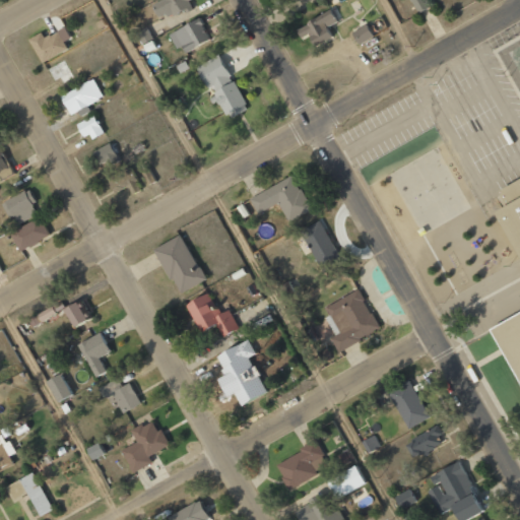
[(158,19),(193,7),(190,0),(156,0),(152,2),(158,19)]
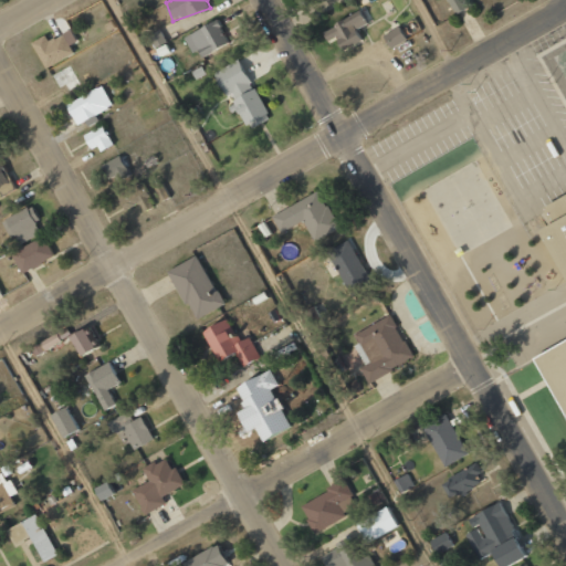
[(447,0),(456,14),(469,7),(464,0),(447,0)]
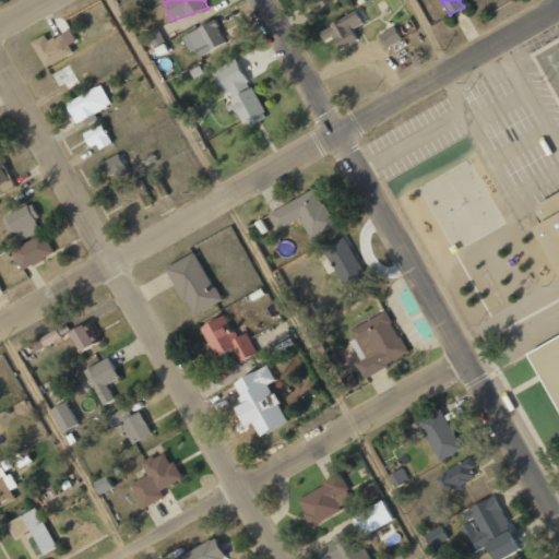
[(352,28),(363,23),(356,11),(318,30),(323,40),(331,37),(337,50),(357,40),(352,28)]
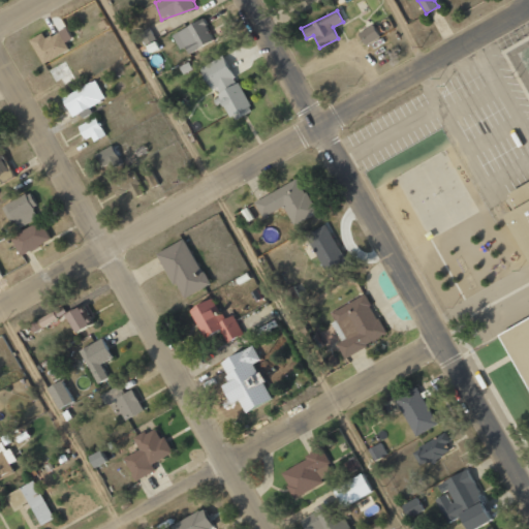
[(213,41),(205,20),(175,32),(183,54),(213,41)]
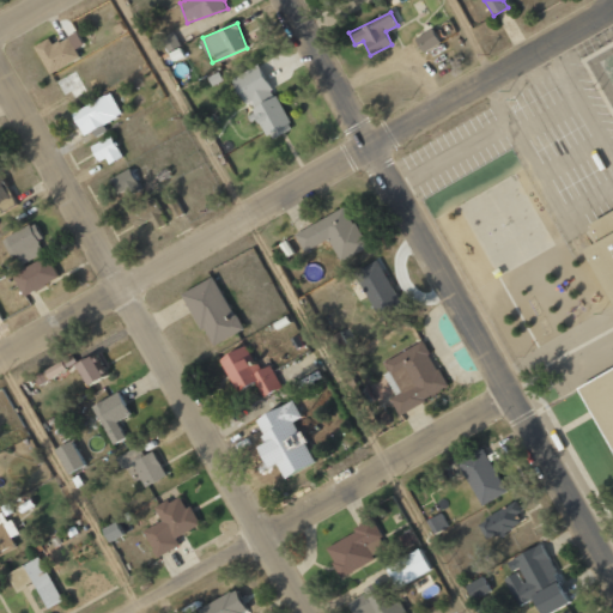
[(424,53),(441,43),(432,29),(414,38),(424,53)]
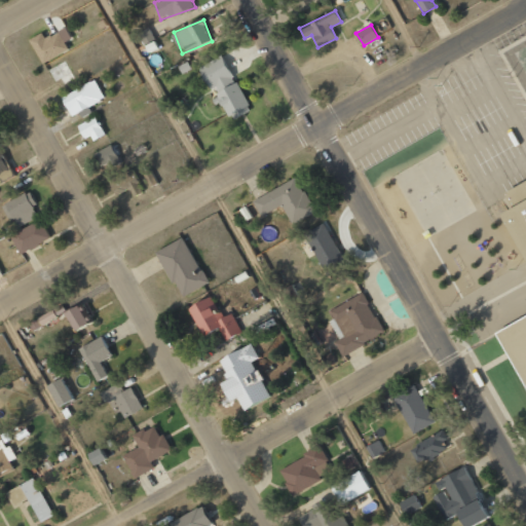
[(155,39),(149,27),(139,32),(145,45),(155,39)]
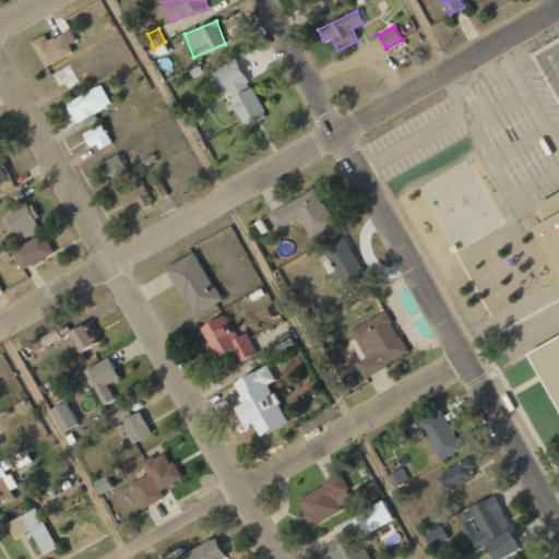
[(72,52),(62,34),(48,40),(45,34),(31,42),(45,67),(72,52)]
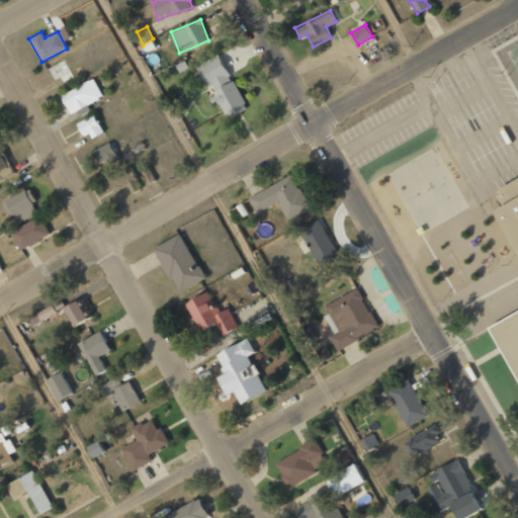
[(196,66),(211,95),(208,96),(212,103),(219,100),(228,118),(247,109),(220,55),(196,66)]
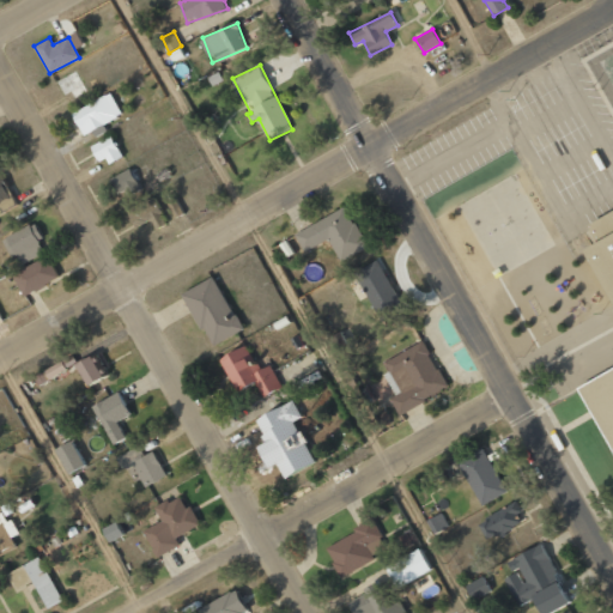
[(72,111),(82,134),(122,116),(113,93),(72,111)]
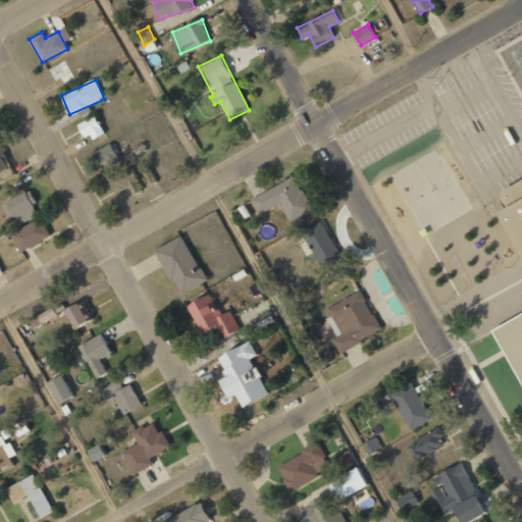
[(77,123),(85,141),(103,133),(96,116),(77,123)]
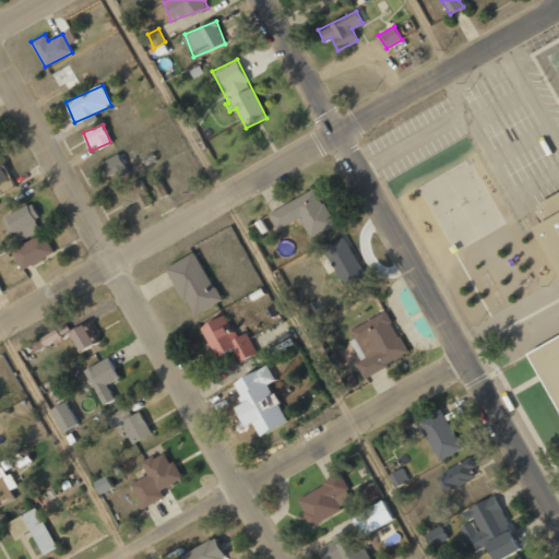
[(102,162),(113,183),(130,175),(119,153),(102,162)]
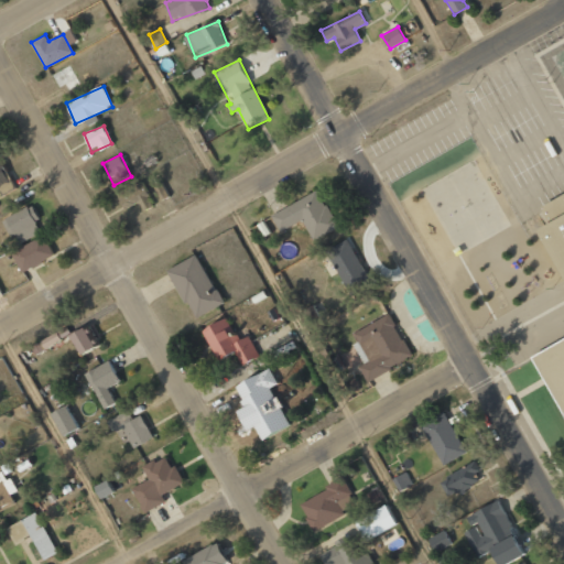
[(0,185),(11,181),(1,162),(0,162),(0,185)]
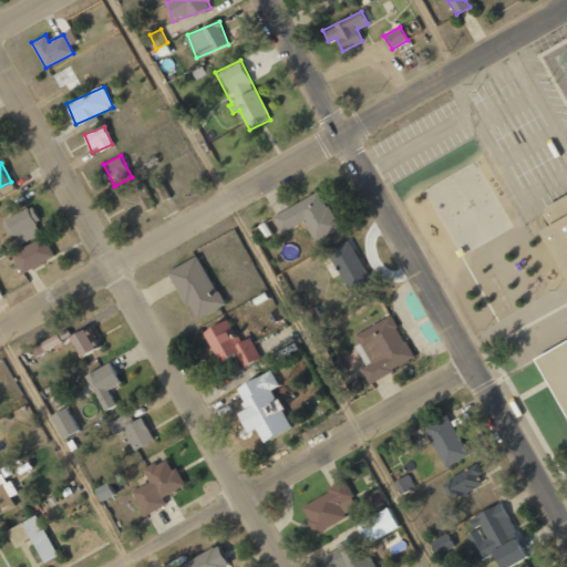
[(145,181),(117,189),(122,206),(141,200),(144,212),(153,208),(145,181)]
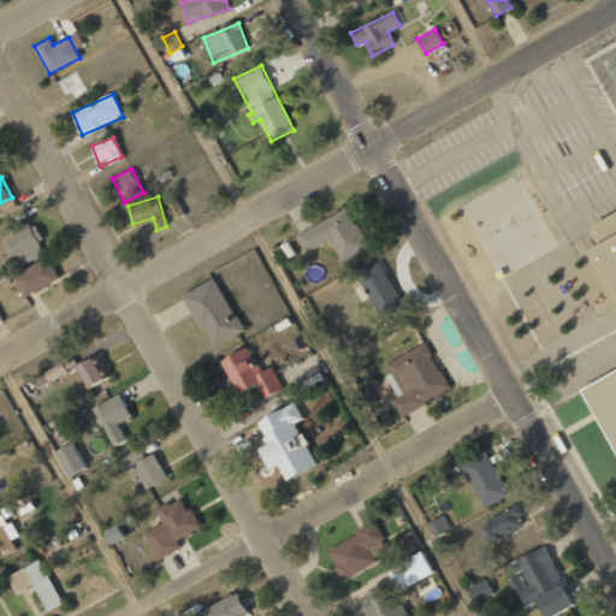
[(296,234),(306,253),(331,240),(342,261),(368,248),(348,207),(296,234)]
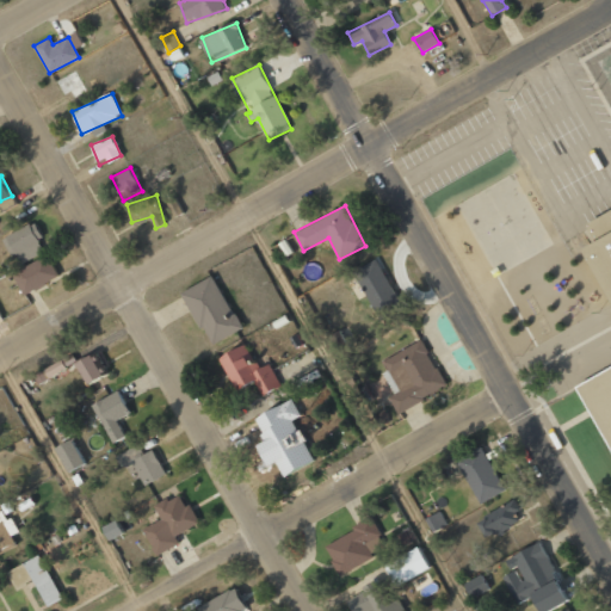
[(610,214),(596,222),(604,236),(590,244),(610,282),(610,362),(575,382),(610,446),(610,214)]
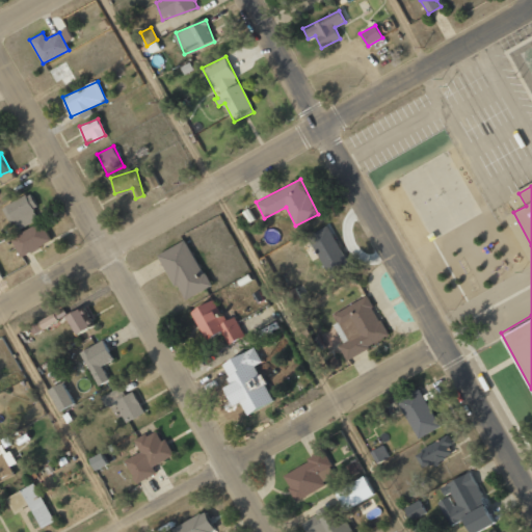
[(37,207),(30,193),(3,207),(16,232),(38,219),(33,209),(37,207)]
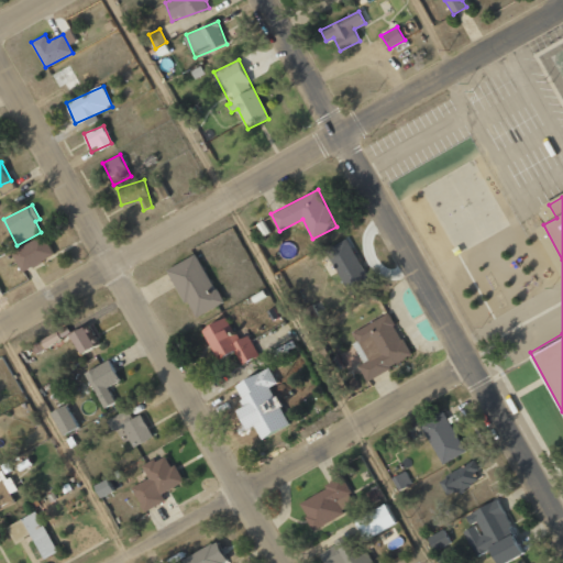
[(21,272),(54,256),(45,235),(12,251),(21,272)]
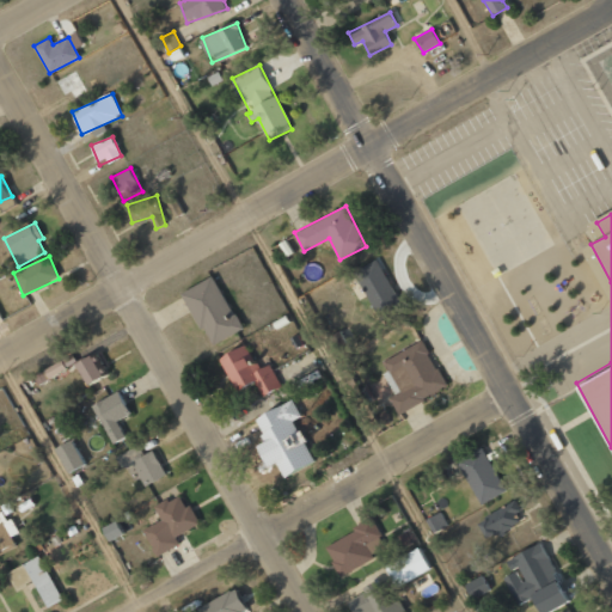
[(356,269),(378,320),(402,310),(379,259),(356,269)]
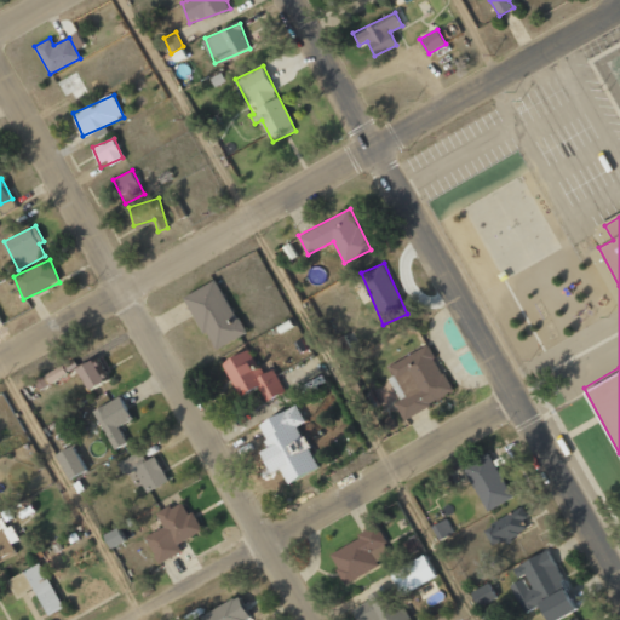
[(187,293),(211,350),(244,336),(218,279),(187,293)]
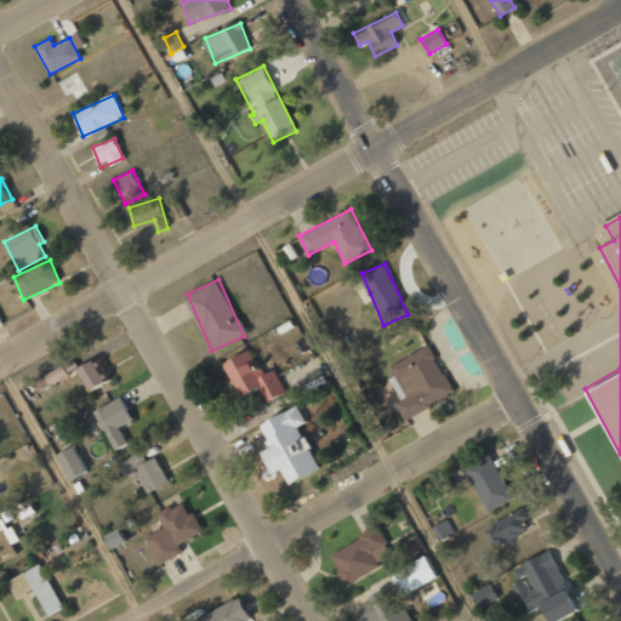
[(389,365),(394,376),(389,377),(400,400),(397,403),(403,417),(453,396),(431,346),(389,365)]
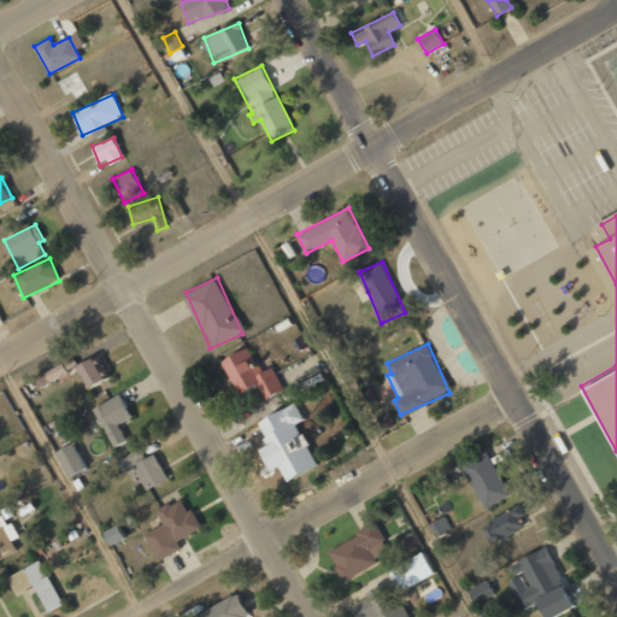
[(272,366),(258,372),(246,347),(222,359),(238,393),(258,383),(264,399),(283,389),(272,366)]
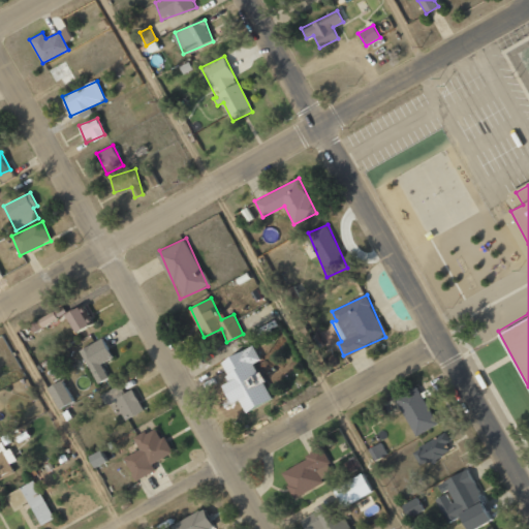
[(75,332),(93,322),(83,304),(65,314),(75,332)]
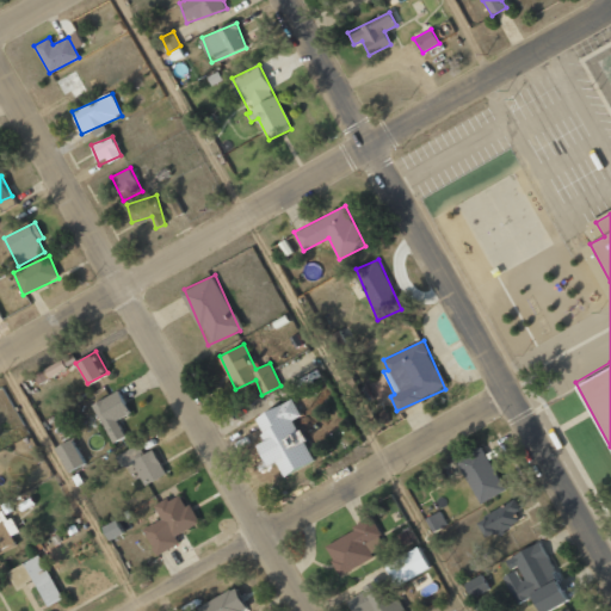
[(35,372),(39,382),(76,364),(72,356),(35,372)]
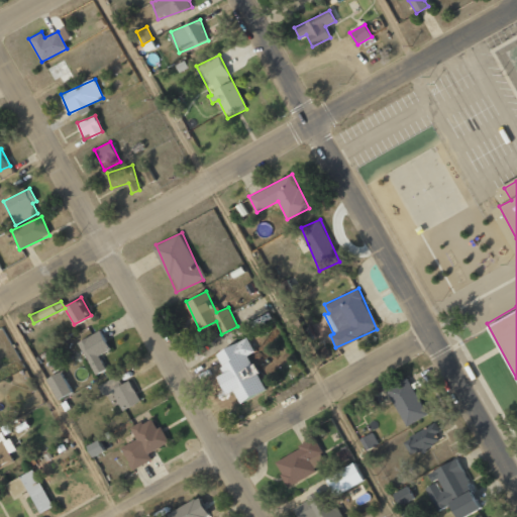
[(99,354),(109,349),(101,331),(79,341),(94,375),(106,370),(99,354)]
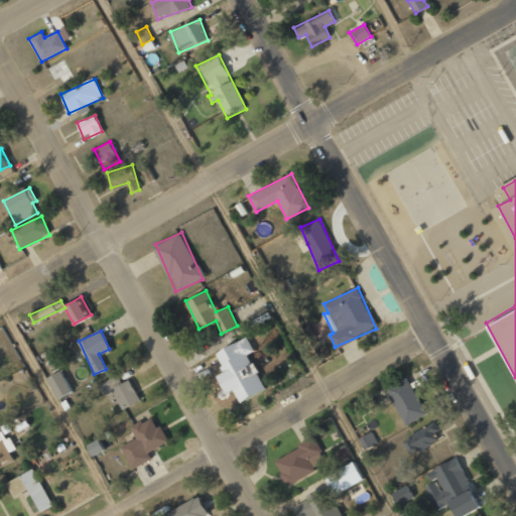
[(72,390),(60,370),(46,378),(57,398),(72,390)]
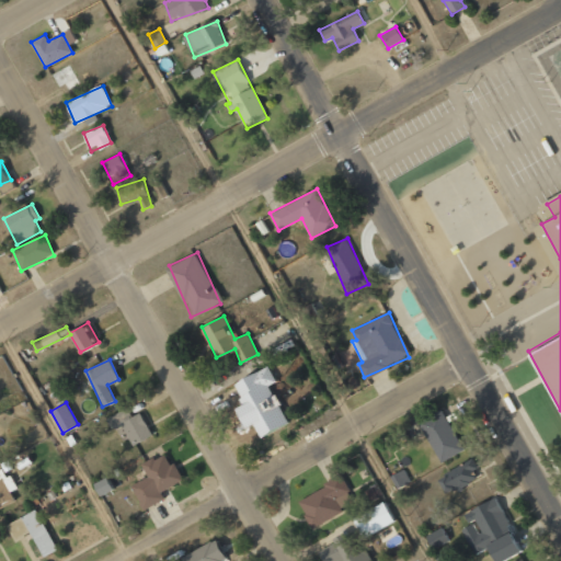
[(132,418),(127,408),(107,419),(113,430),(121,426),(133,446),(152,434),(140,412),(132,418)]
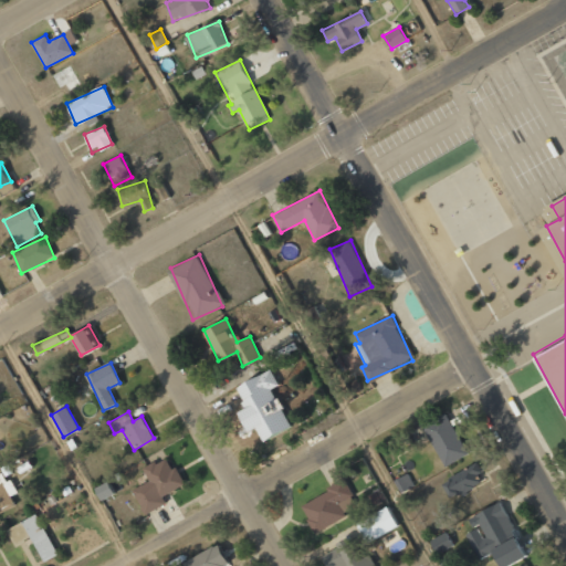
[(422,426),(444,467),(468,453),(446,413),(422,426)]
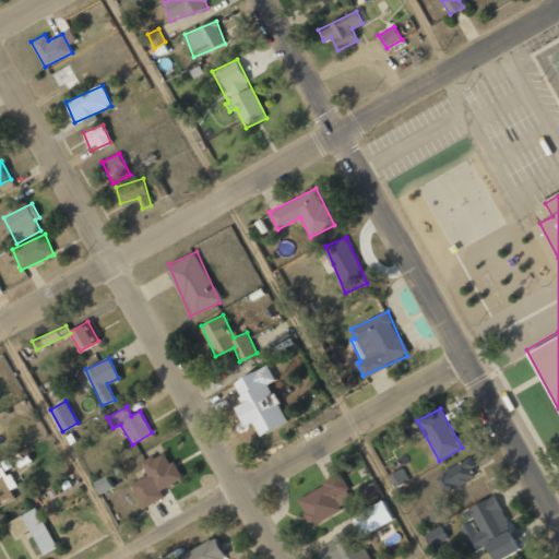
[(182,479),(175,460),(168,462),(164,452),(142,462),(147,476),(131,483),(141,508),(164,498),(159,489),(182,479)]
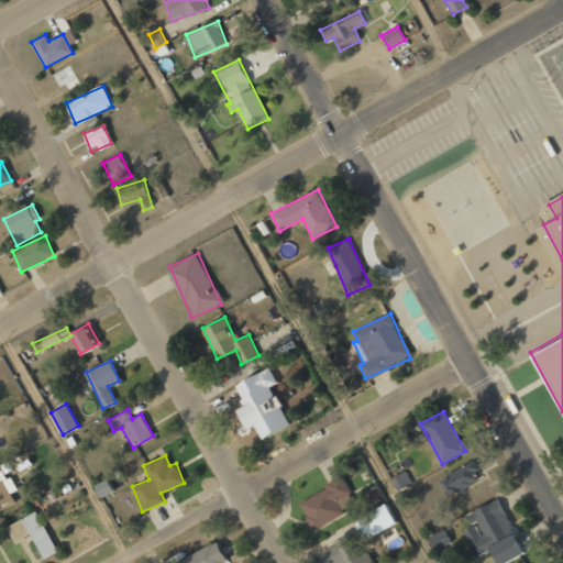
[(474,473),(479,470),(474,460),(438,479),(448,496),(477,479),(474,473)]
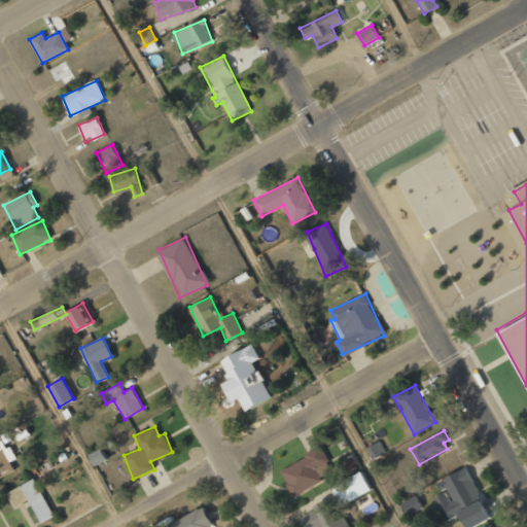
[(18,459),(10,446),(6,448),(2,441),(0,441),(0,480),(15,472),(10,462),(18,459)]
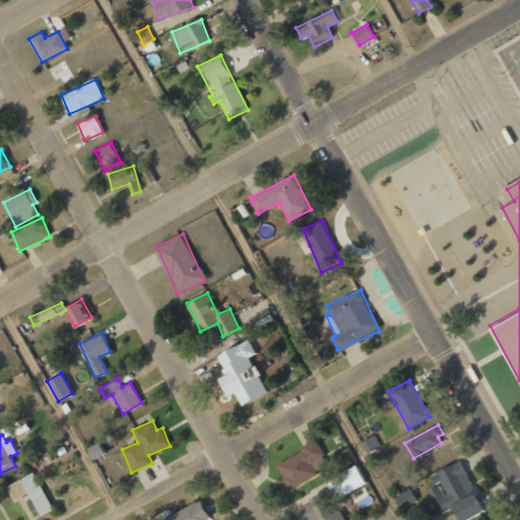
[(380,447),(375,435),(362,441),(367,453),(380,447)]
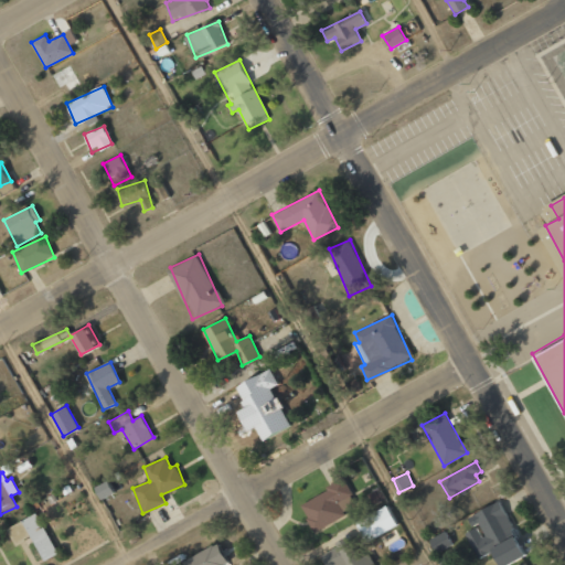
[(313,532),(358,508),(343,480),(299,503),(313,532)]
